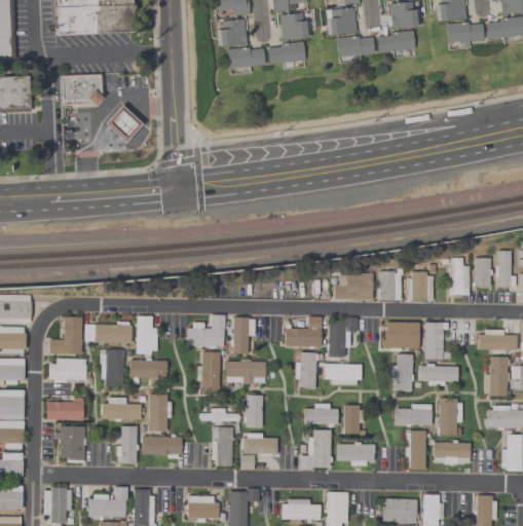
[(8,0),(10,59),(0,59),(0,0),(8,0)]
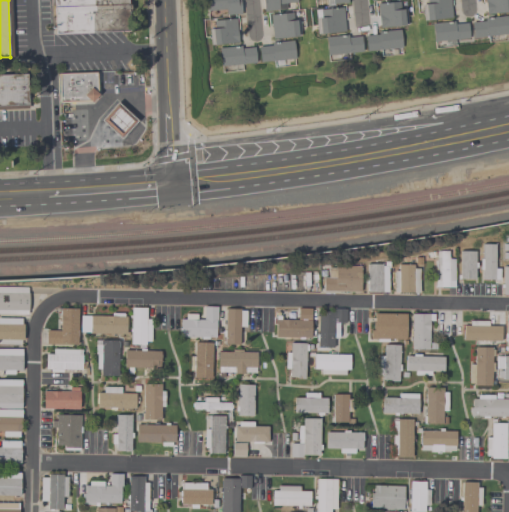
[(55,0),(129,0),(131,31),(57,34),(55,0)]
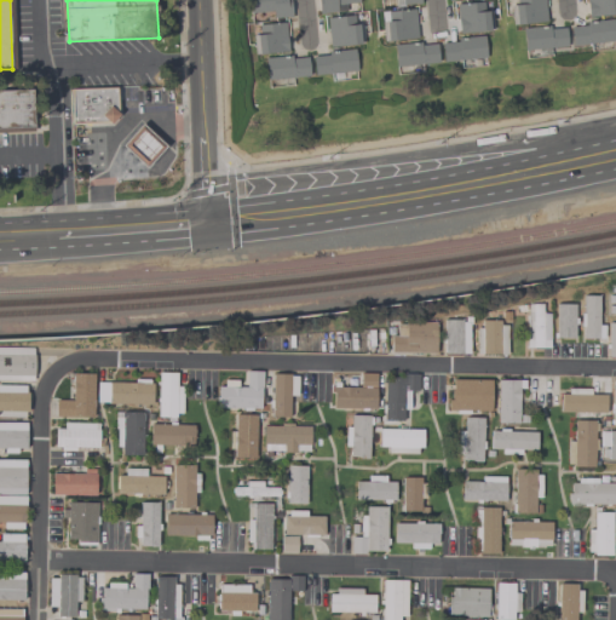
[(251,0),(293,0),(294,16),(276,17),(275,11),(253,12),(251,0)]
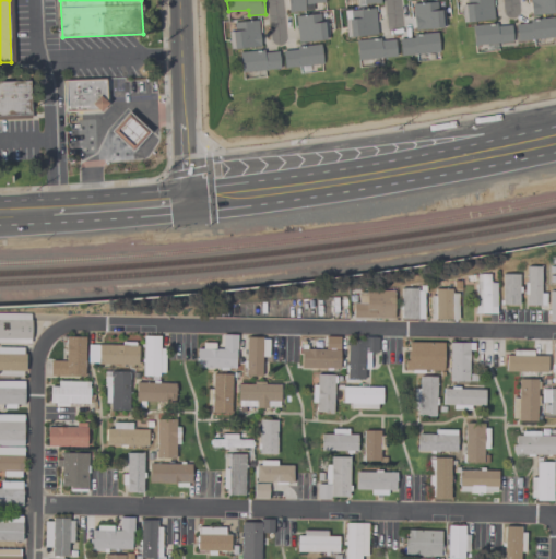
[(326,0),(327,2),(315,3),(315,10),(291,12),(290,0),(326,0)]
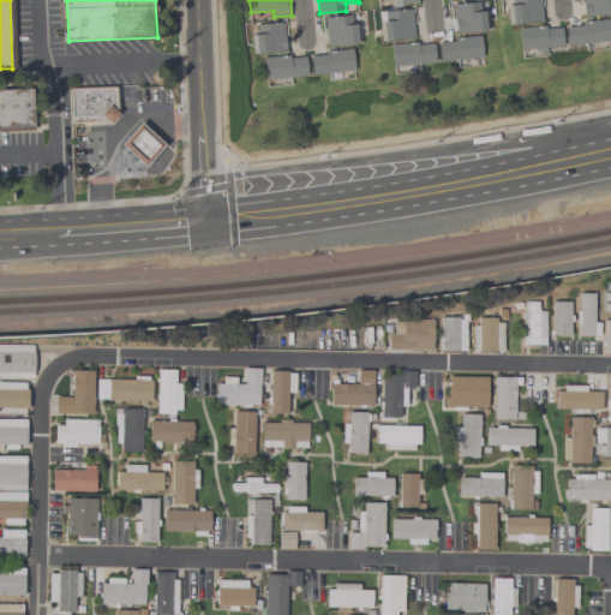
[(510,24),(509,5),(516,5),(515,0),(541,0),(545,21),(510,24)]
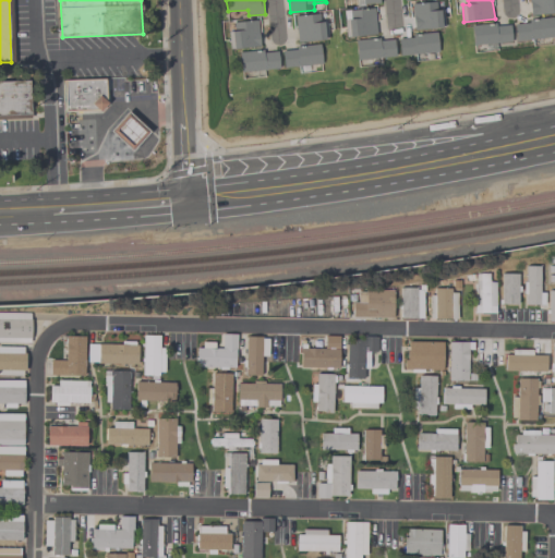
[(554,12),(532,15),(530,0),(554,0),(554,12)]
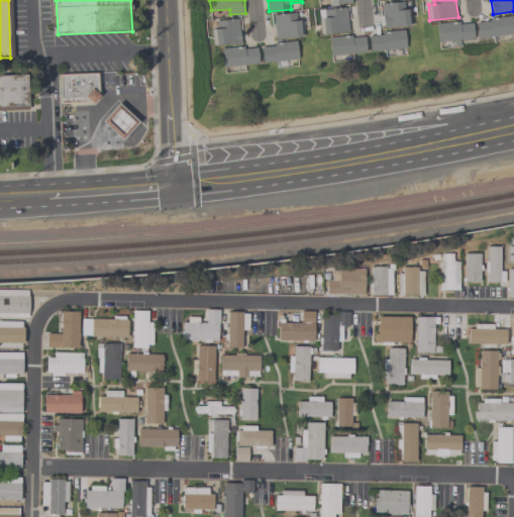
[(386,27),(383,3),(406,1),(406,9),(412,9),(414,25),(386,27)]
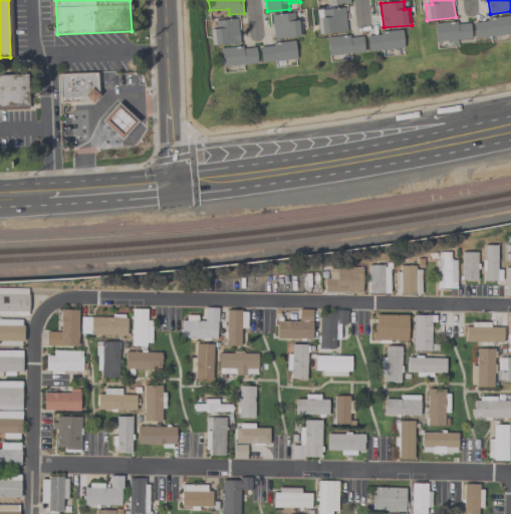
[(346,7),(348,32),(320,34),(319,18),(324,17),(324,9),(346,7)]
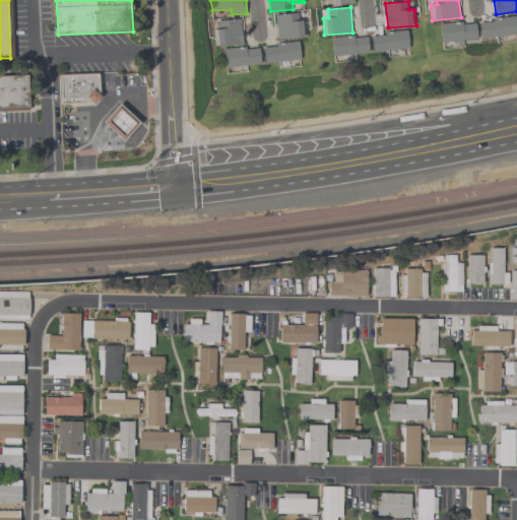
[(278,39),(276,14),(300,12),(301,21),(306,20),(308,36),(278,39)]
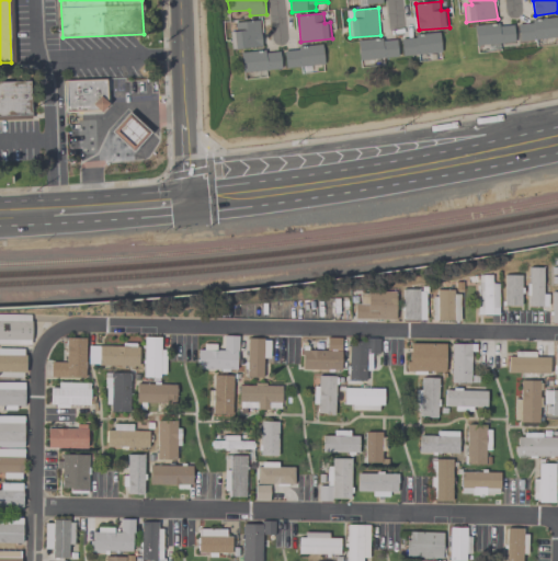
[(557,37),(521,41),(519,24),(533,22),(533,20),(557,16),(557,37)]
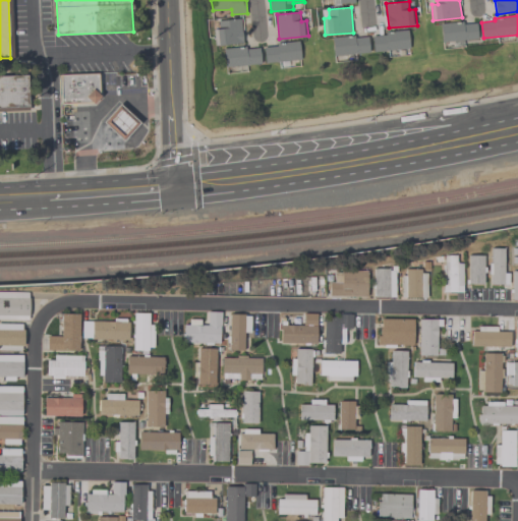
[(219,20),(242,18),(244,43),(216,46),(214,30),(220,29),(219,20)]
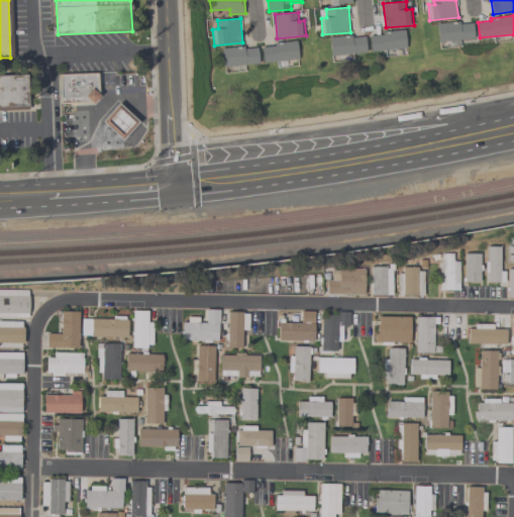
[(440,41),(438,23),(460,21),(460,23),(474,22),(476,38),(440,41)]
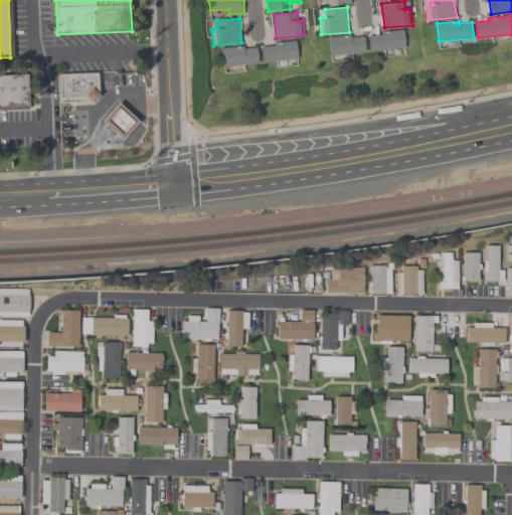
[(406,48),(370,51),(369,35),(382,34),(382,31),(404,29),(406,48)]
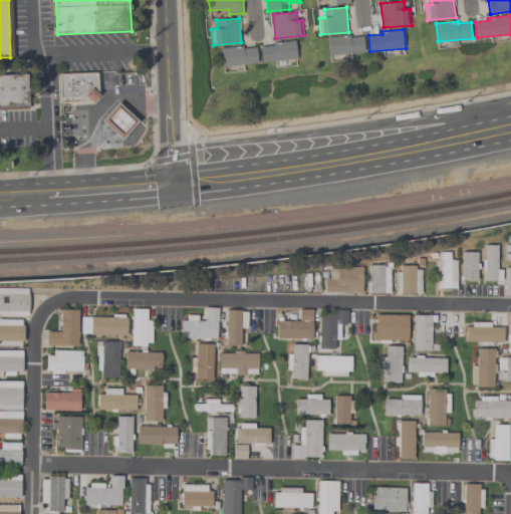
[(365,51),(330,55),(329,37),(351,35),(351,37),(364,36),(365,51)]
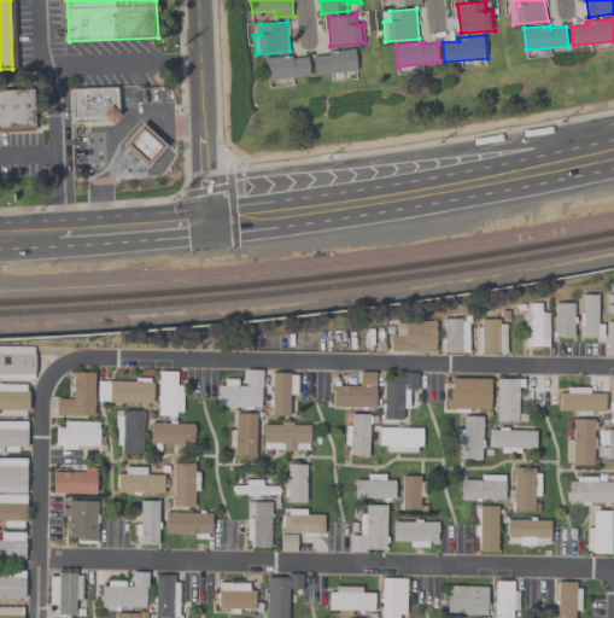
[(316,75),(314,56),(329,54),(329,51),(356,48),(358,71),(316,75)]
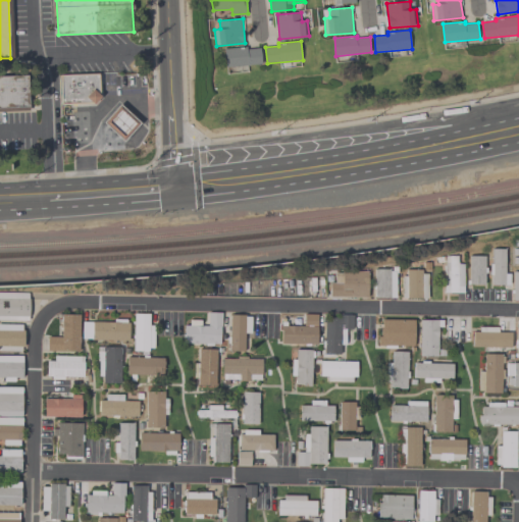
[(262,63),(226,67),(224,49),(248,46),(248,49),(261,48),(262,63)]
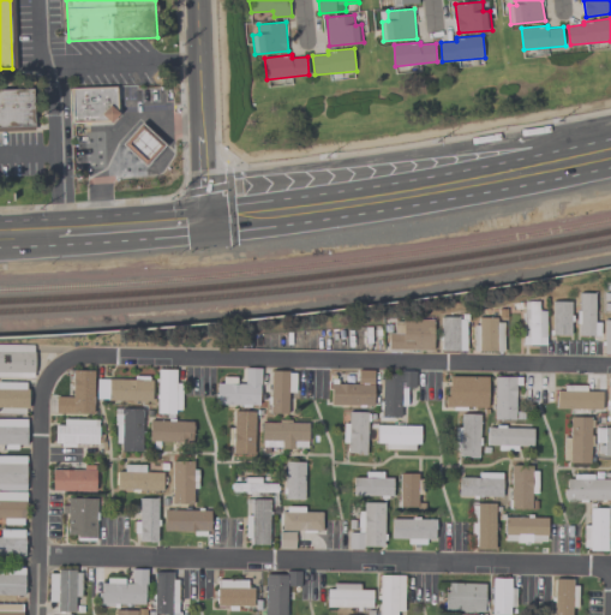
[(73,89),(118,87),(118,111),(120,113),(111,123),(109,120),(75,121),(73,89)]
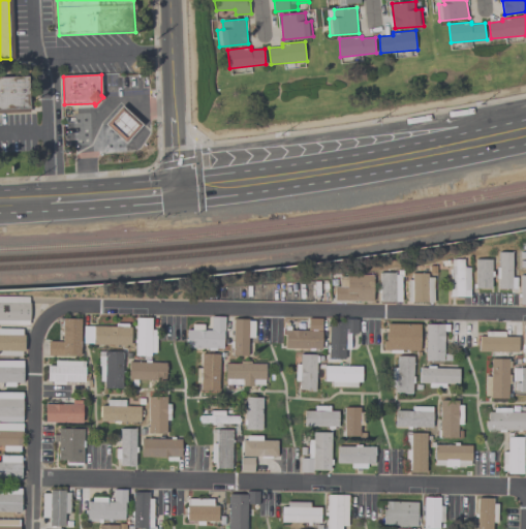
[(0,76),(29,76),(30,112),(0,112),(0,76)]
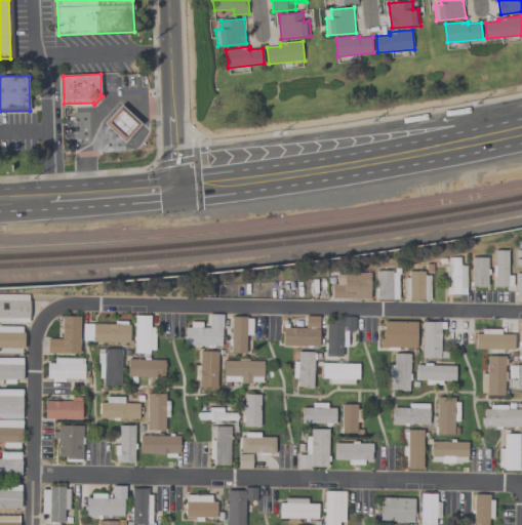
[(125,143),(104,123),(122,105),(143,123),(125,143)]
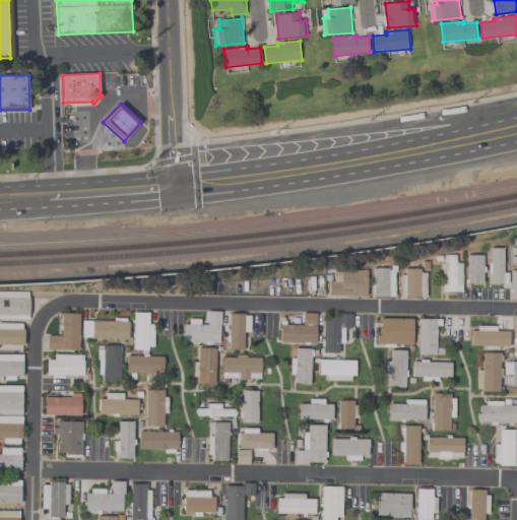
[(509,283),(492,283),(492,274),(490,274),(490,263),(492,263),(492,248),(505,248),(505,272),(509,272),(509,283)]
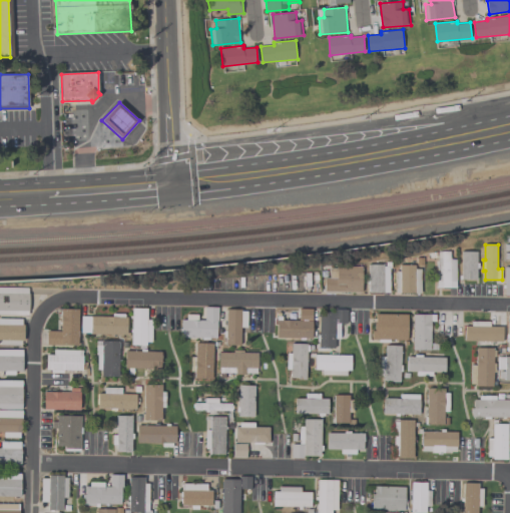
[(461,279),(461,276),(463,276),(463,250),(478,251),(478,264),(480,264),(480,269),(478,269),(478,280),(461,279)]
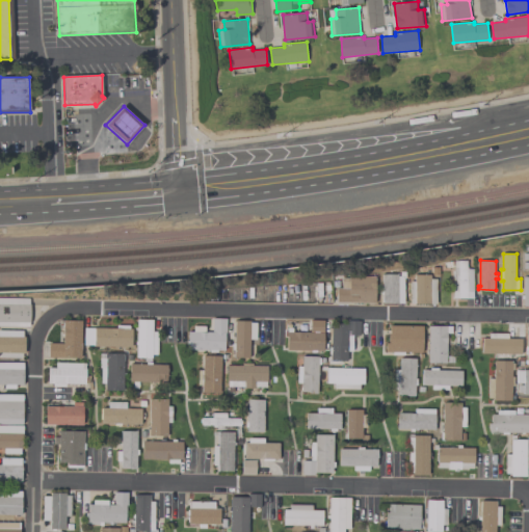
[(454,298),(454,283),(455,283),(455,261),(469,261),(469,263),(469,265),(469,269),(475,269),(475,298),(454,298)]
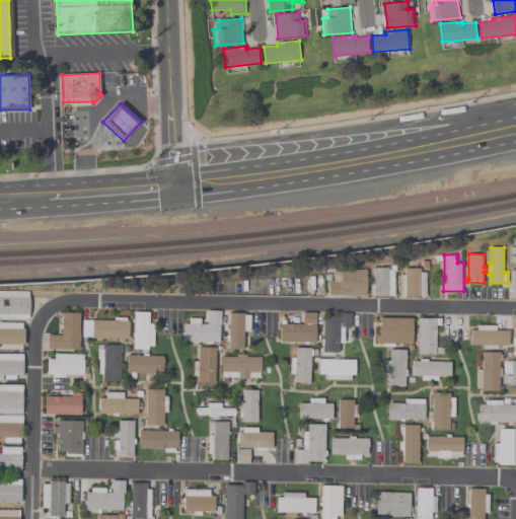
[(374,296),(374,287),(372,287),(372,281),(374,281),(374,268),(389,268),(389,270),(395,270),(395,296),(374,296)]
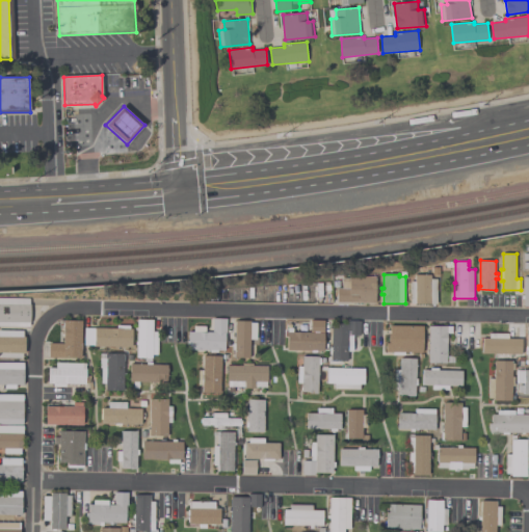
[(439,278),(439,303),(412,303),(412,281),(416,281),(416,274),(432,274),(432,278),(439,278)]
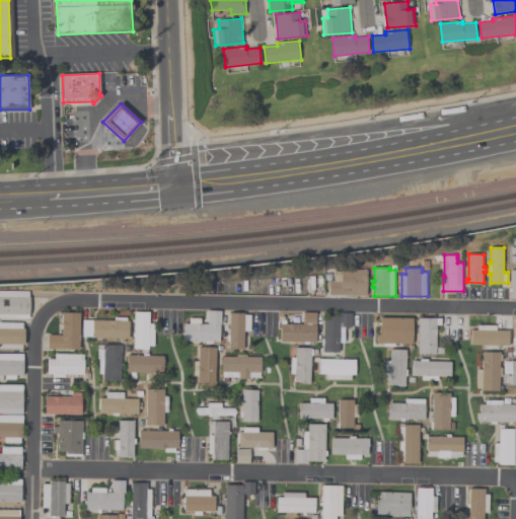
[(367,295),(329,295),(329,289),(327,289),(327,282),(329,282),(329,281),(335,281),(335,272),(342,272),(342,270),(367,270),(367,295)]
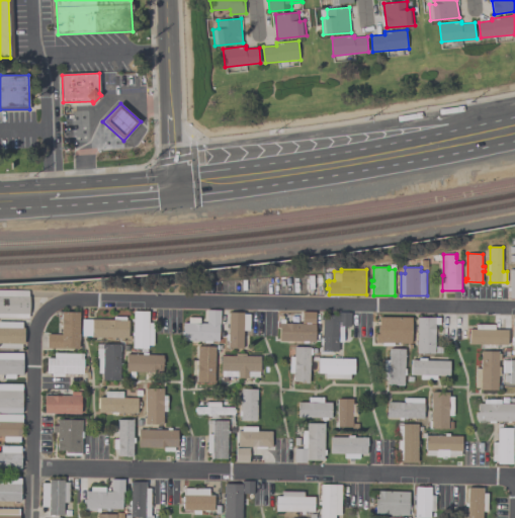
[(29,318),(0,318),(0,289),(29,289),(29,296),(30,296),(30,314),(29,314),(29,318)]
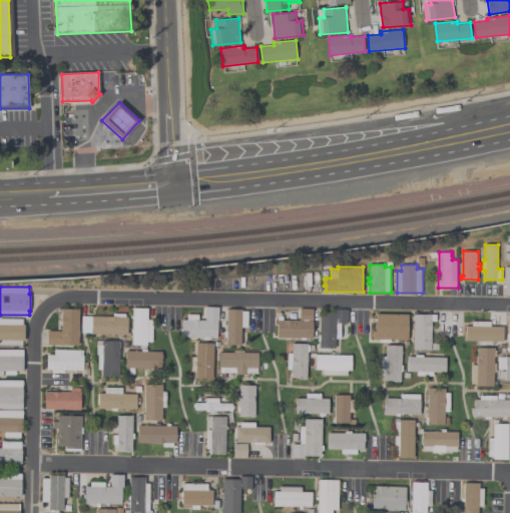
[(217,338),(210,338),(210,340),(203,340),(203,338),(196,338),(196,339),(191,339),(191,338),(182,338),(182,335),(181,335),(181,329),(182,329),(182,320),(187,320),(188,315),(199,315),(199,320),(206,320),(206,307),(219,307),(219,321),(218,321),(217,338)]
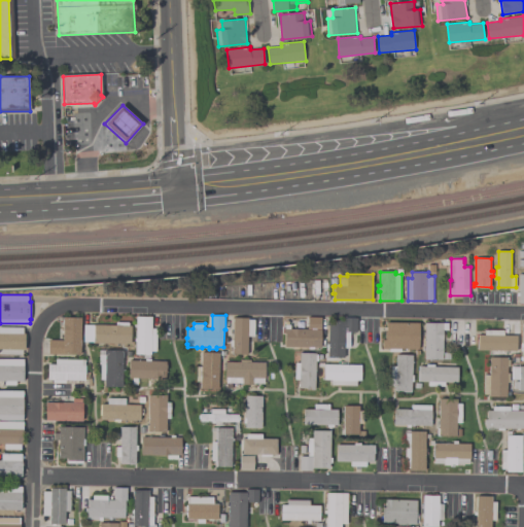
[(357,316),(357,332),(351,332),(351,348),(345,348),(345,357),(329,357),(329,321),(345,321),(345,316),(357,316)]
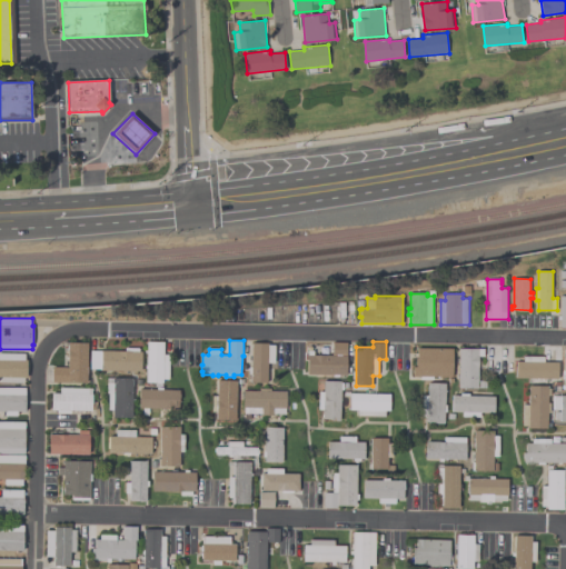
[(88,382),(53,382),(53,367),(69,367),(69,342),(89,342),(88,382)]
